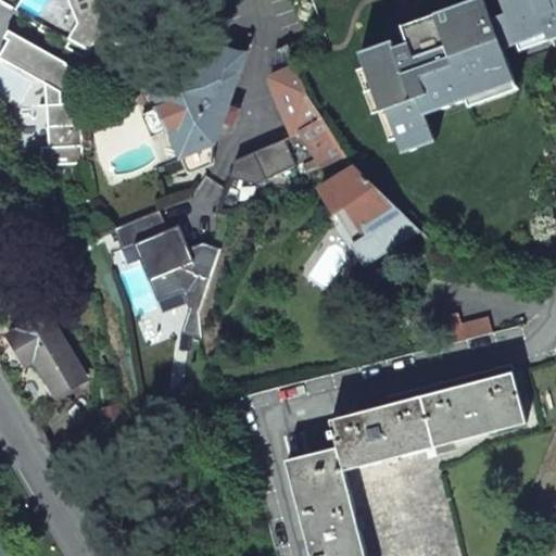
[(228,0),(232,11),(239,12),(247,8),(242,0),(228,0)]
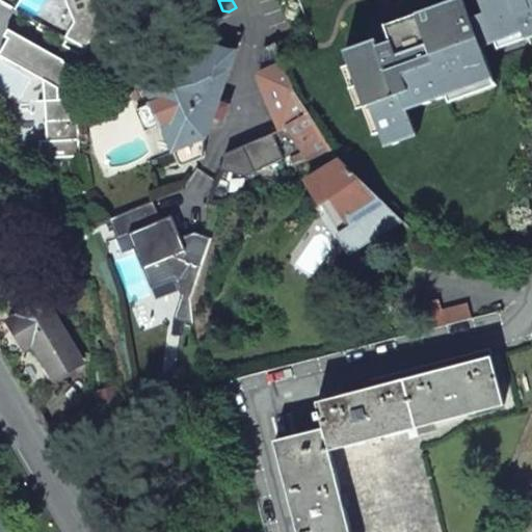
[(298,0),(313,38),(338,29),(346,52),(378,42),(380,47),(392,43),(390,36),(421,25),(417,15),(457,0),(298,0)]
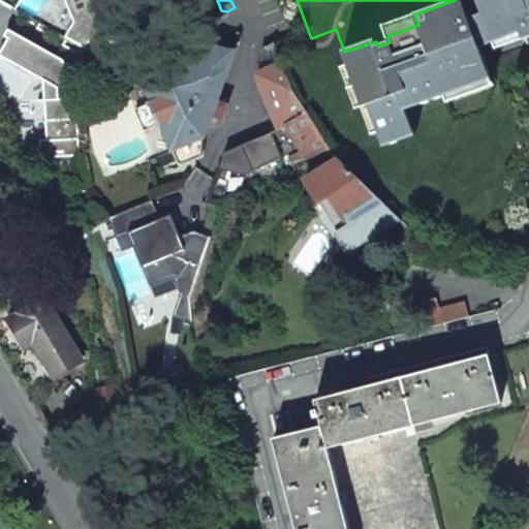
[(369,105),(384,148),(415,135),(406,111),(473,85),(470,75),(488,68),(480,47),(470,19),(463,0),(455,0),(414,14),(418,25),(387,36),(390,42),(378,47),(376,41),(344,52),(364,107),(369,105)]
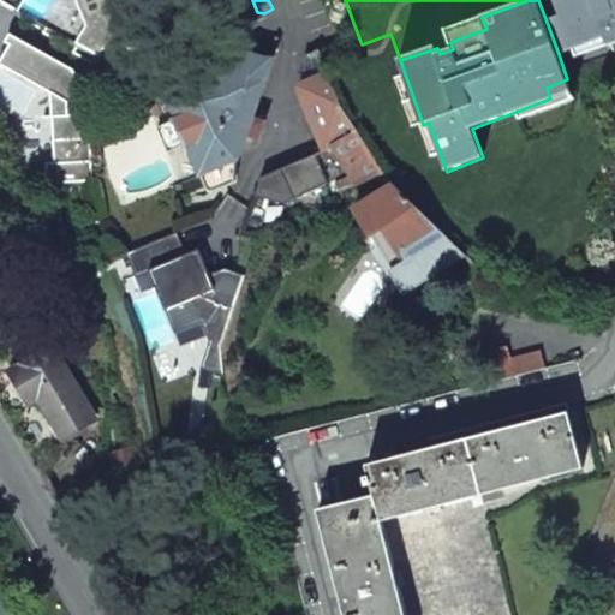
[(538,0),(547,22),(561,17),(554,0),(538,0)]
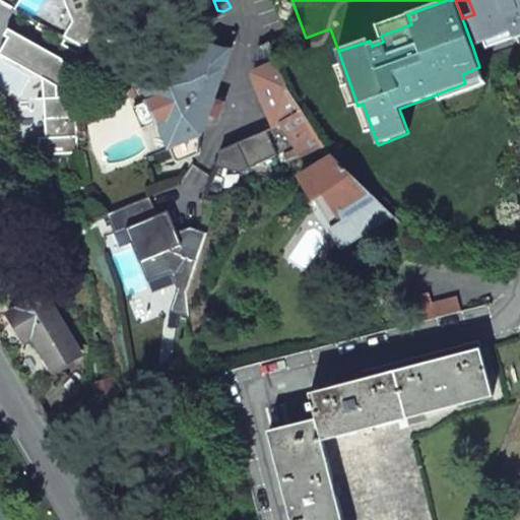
[(519,0),(468,0),(474,14),(462,18),(472,46),(512,31),(514,39),(519,37),(519,0)]
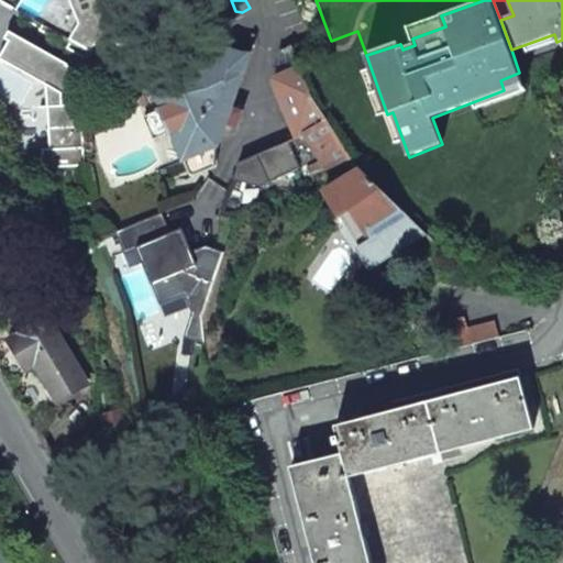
[(81,88),(84,76),(14,35),(2,58),(47,87),(51,150),(43,151),(45,169),(85,166),(81,88)]
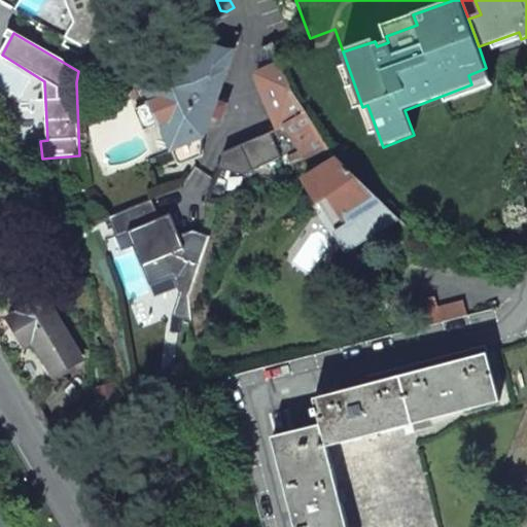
[(285,125),(308,160),(327,149),(292,93),(278,64),(270,44),(261,47),(259,71),(255,77),(276,129),(285,125)]
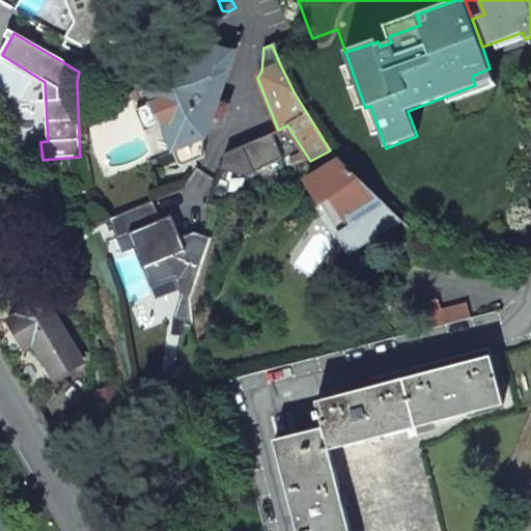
[(219,103),(238,52),(235,52),(225,50),(221,49),(220,48),(179,71),(178,68),(176,67),(170,65),(142,77),(154,104),(151,105),(152,108),(154,107),(161,123),(160,123),(161,127),(163,126),(174,154),(175,152),(180,165),(185,167),(205,158),(205,138),(213,122),(222,127),(229,106),(219,103)]
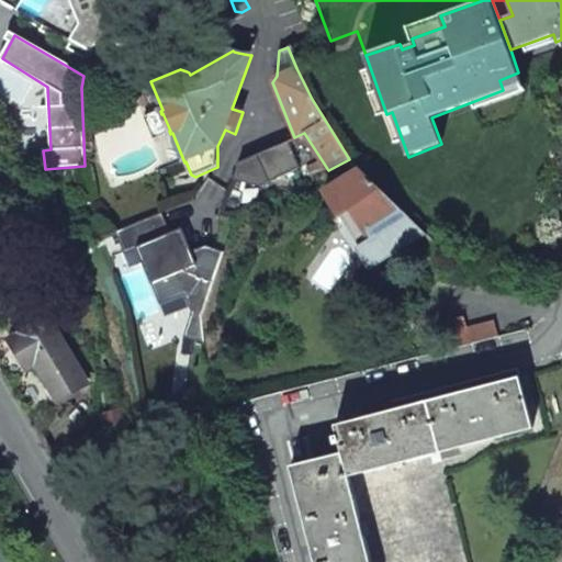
[(161,114),(160,111),(145,117),(155,141),(170,134),(169,131),(170,131),(163,113),(161,114)]
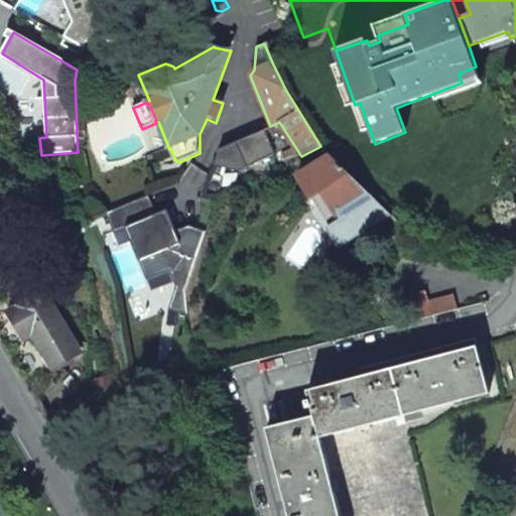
[(265,130),(219,150),(215,164),(224,167),(238,169),(247,167),(274,154),(265,130)]
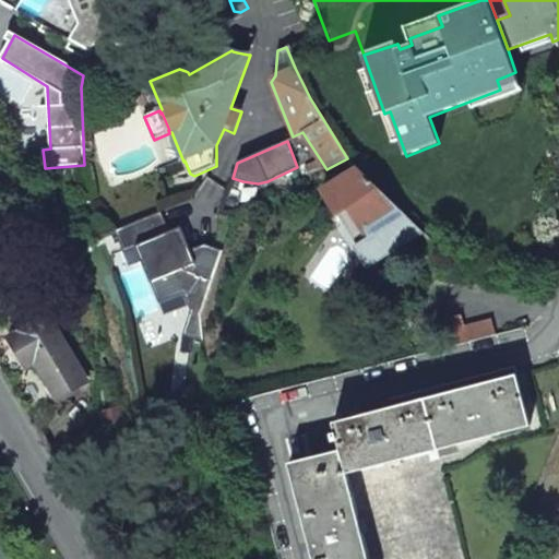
[(365,232),(400,210),(358,168),(324,190),(339,214),(349,207),(365,232)]
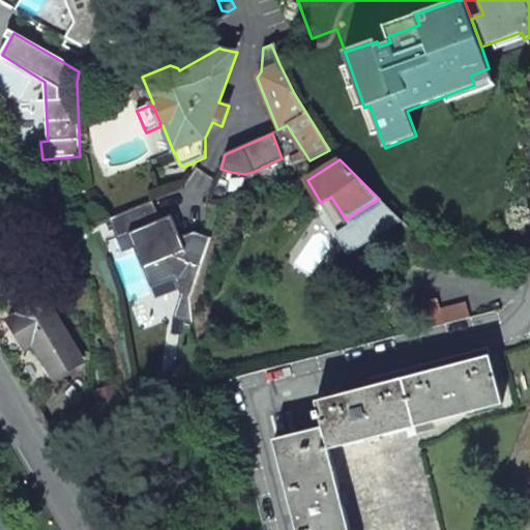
[(174,319),(198,326),(193,299),(213,238),(195,232),(183,237),(173,215),(163,221),(154,201),(111,219),(118,239),(137,233),(155,277),(172,271),(181,295),(174,319)]
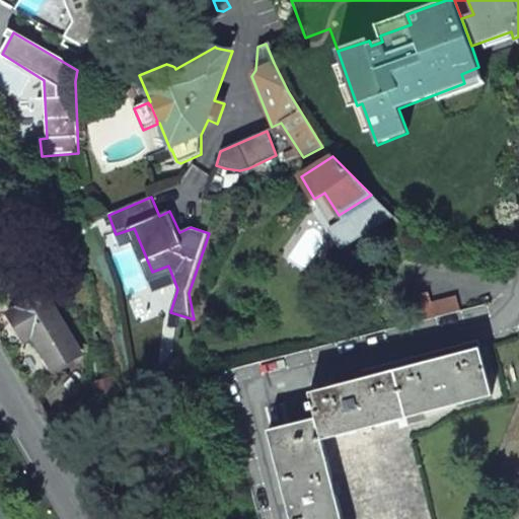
[(33,336),(54,370),(81,354),(46,293),(10,313),(25,340),(33,336)]
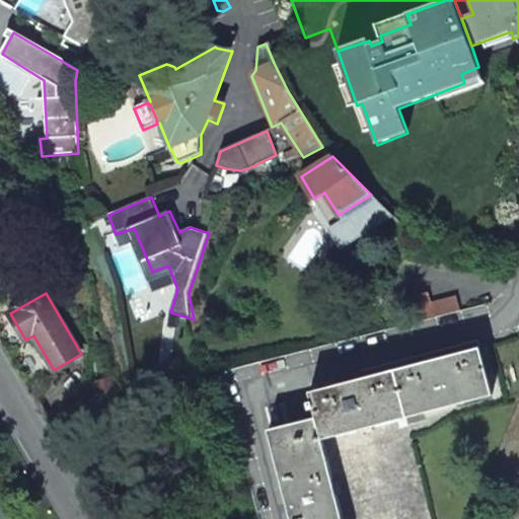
[(431,302),(435,317),(459,311),(455,296),(431,302)]
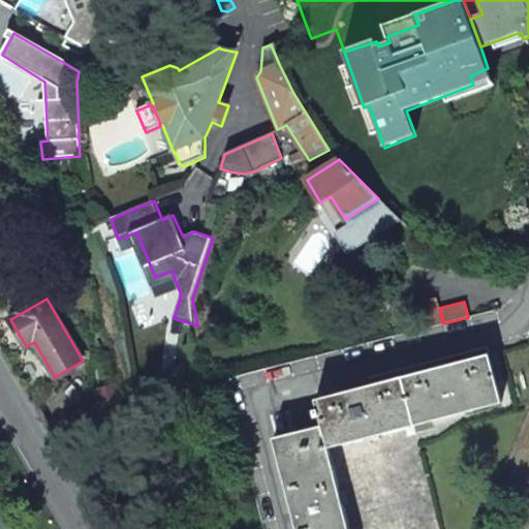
[(321,427),(327,448),(413,426),(501,403),(488,355),(314,401),(321,427)]
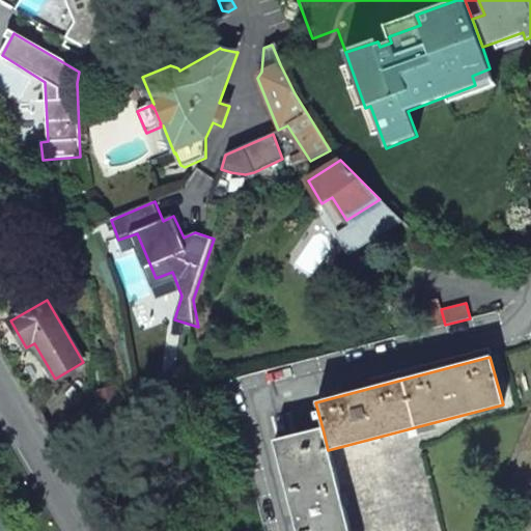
[(348,530),(441,530),(415,427),(328,450),(348,530)]
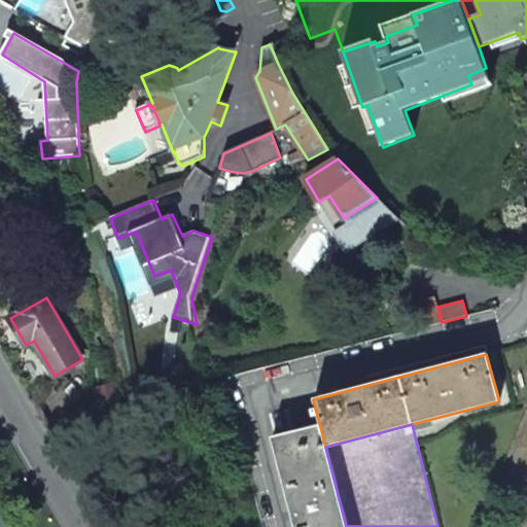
[(274,436),(295,526),(346,526),(325,447),(320,425),(274,436)]
